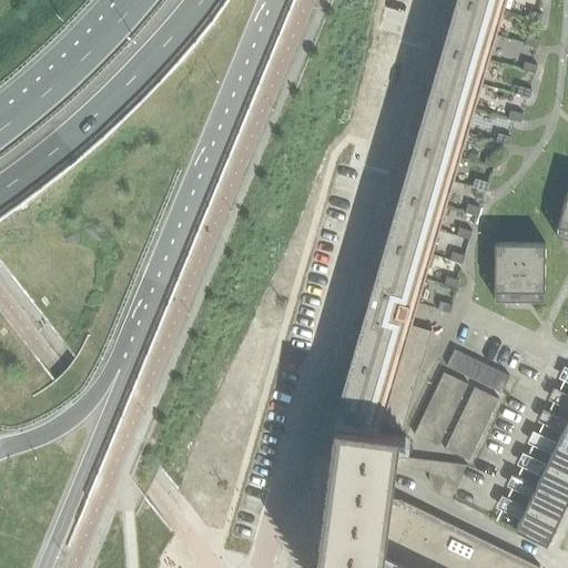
[(334,412),(395,429),(403,430),(432,332),(409,325),(504,0),(454,0),(369,292),(377,294),(374,306),(366,304),(334,412)]
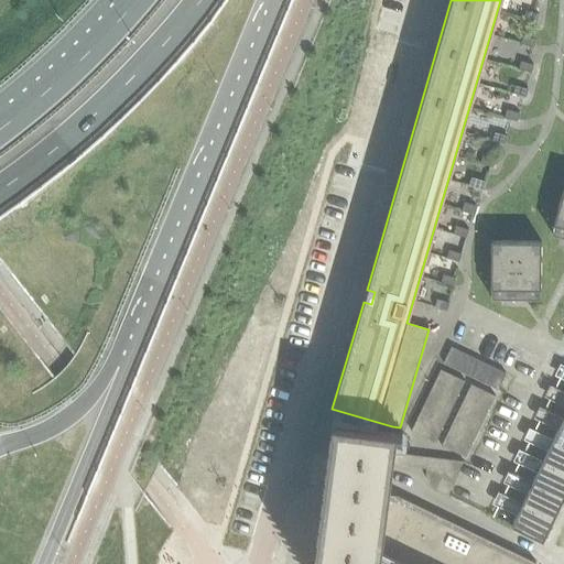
[(535,22),(538,14),(525,10),(523,18),(535,22)]
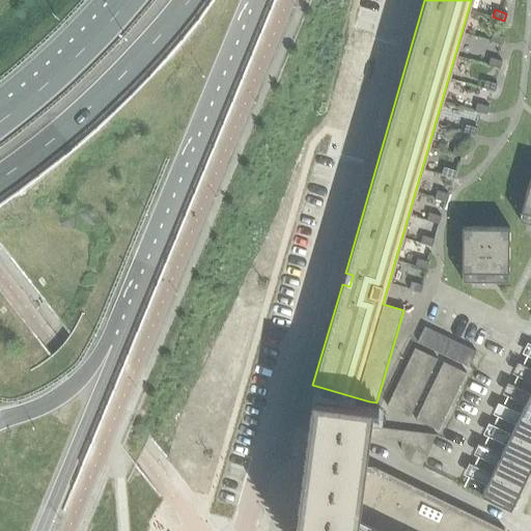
[(501,45),(503,37),(492,34),(490,42),(501,45)]
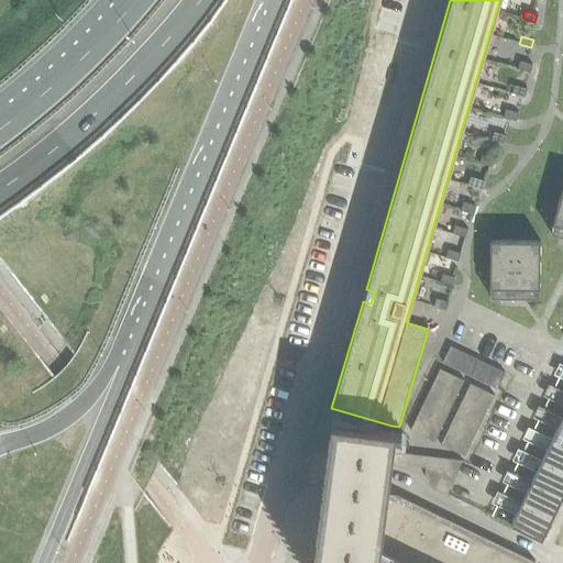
[(529,73),(531,65),(519,62),(517,69),(529,73)]
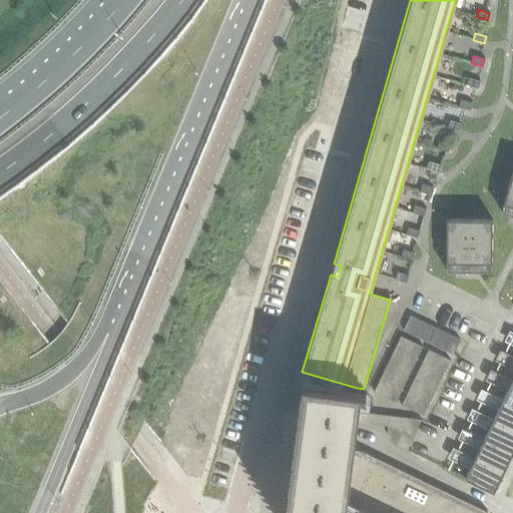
[(477,89),(479,82),(468,79),(466,86),(477,89)]
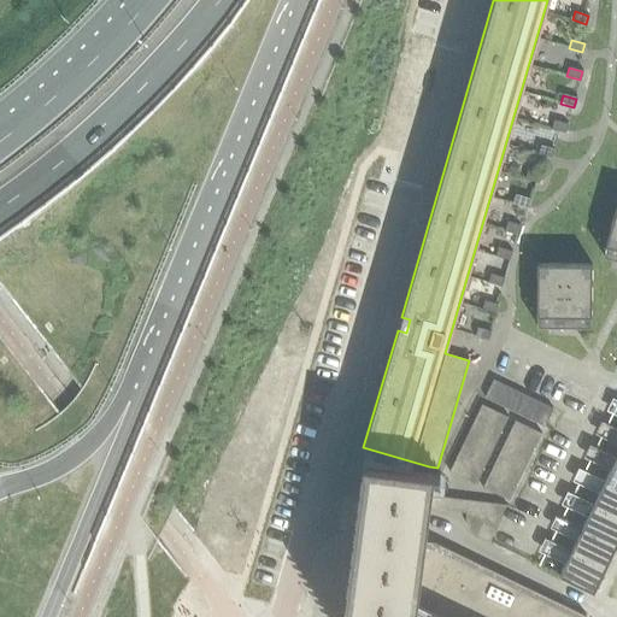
[(564,134),(566,125),(553,121),(551,129),(564,134)]
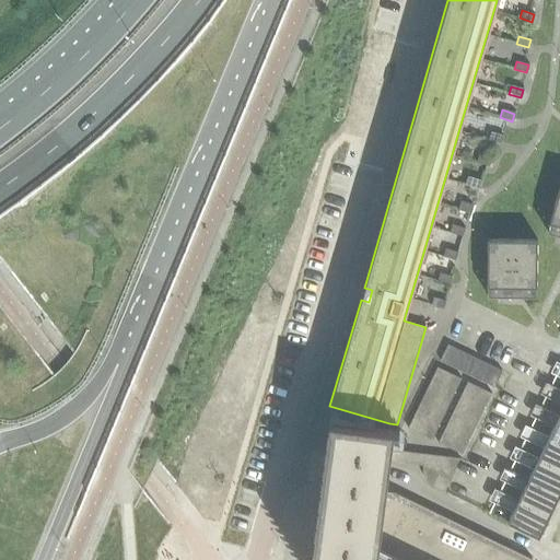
[(500,143),(502,136),(490,132),(488,140),(500,143)]
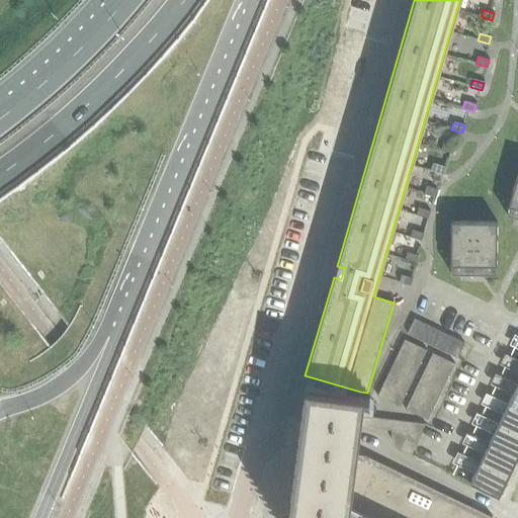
[(452,153),(454,146),(443,143),(441,150),(452,153)]
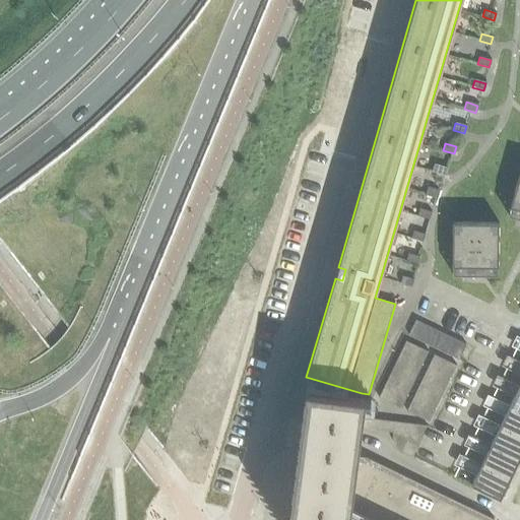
[(445,176),(447,168),(436,165),(434,172),(445,176)]
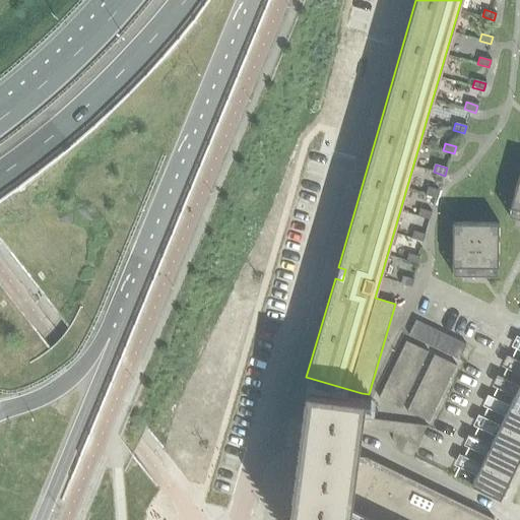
[(508,215),(512,217),(519,218),(519,170),(510,207),(508,215)]
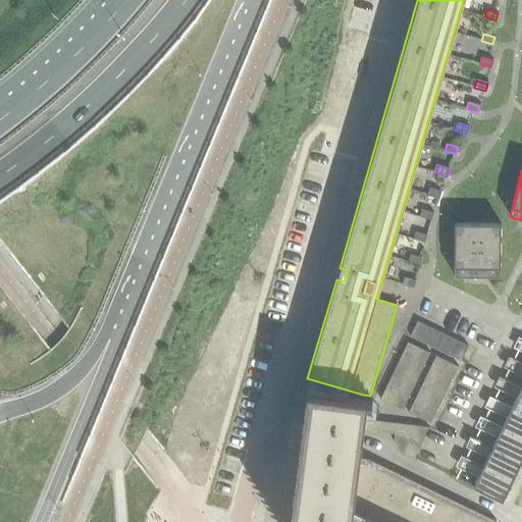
[(438,198),(440,191),(429,188),(427,195),(438,198)]
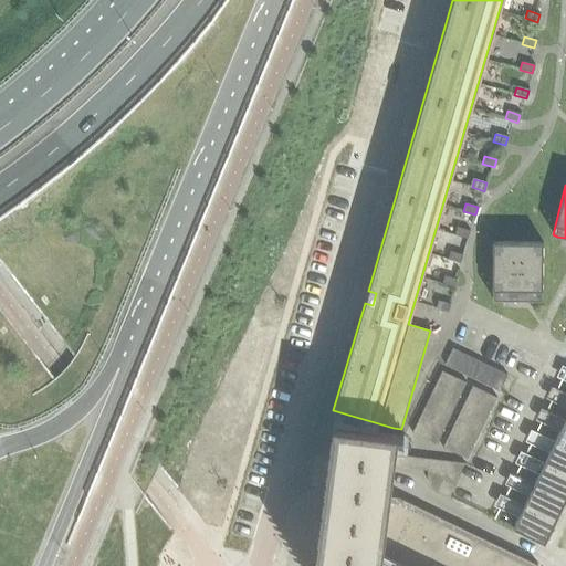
[(467,239),(469,230),(457,227),(454,234),(467,239)]
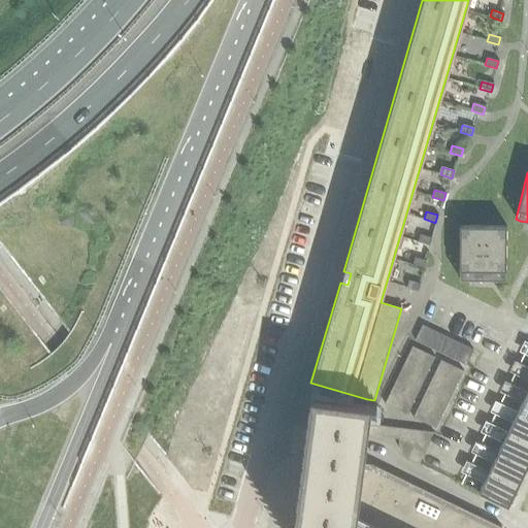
[(504,271),(505,271),(506,227),(459,226),(458,271),(459,271),(459,279),(504,281),(504,271)]
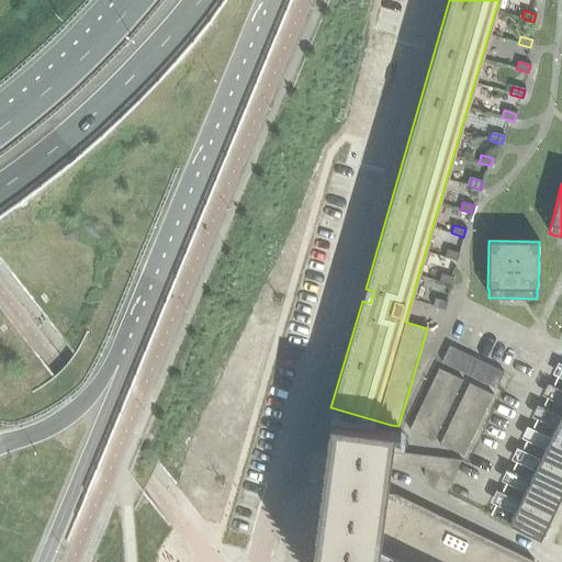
[(457,261),(459,254),(447,249),(445,257),(457,261)]
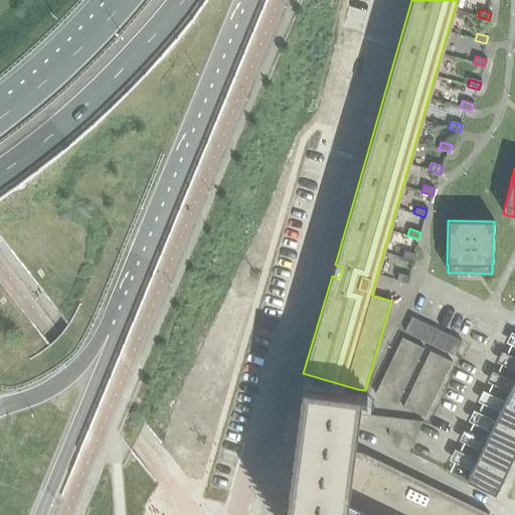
[(403,251),(401,259),(412,263),(414,254),(403,251)]
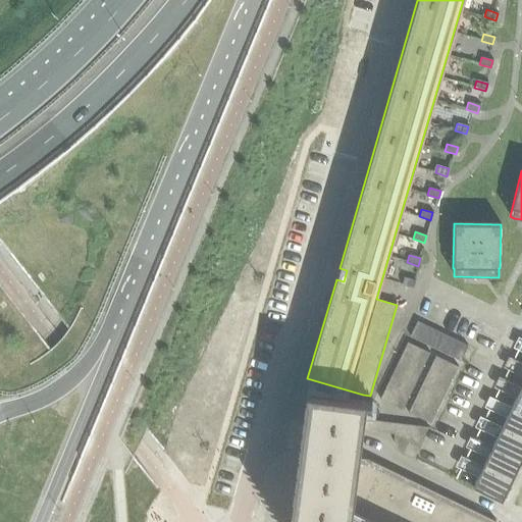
[(414,280),(403,277),(401,285),(412,289),(414,280)]
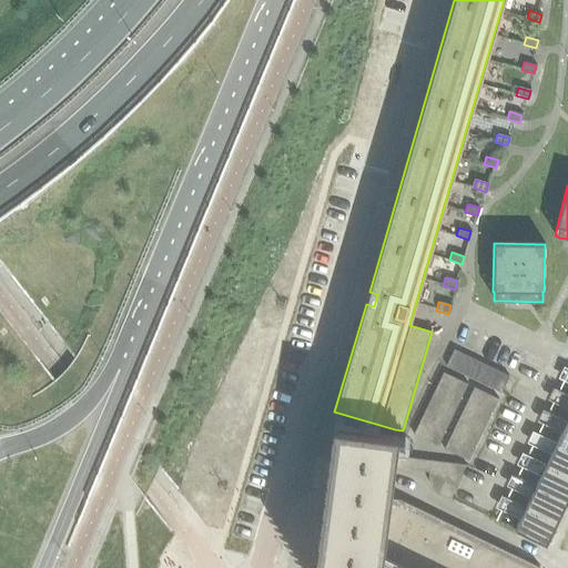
[(454,350),(446,366),(500,393),(508,376),(454,350)]
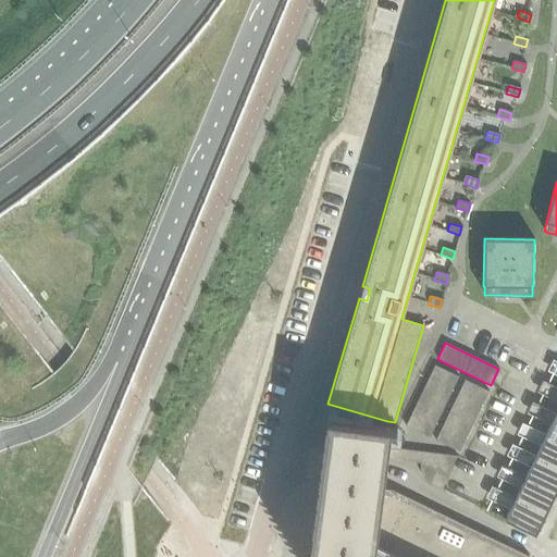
[(434,366),(405,425),(429,437),(458,376),(434,366)]
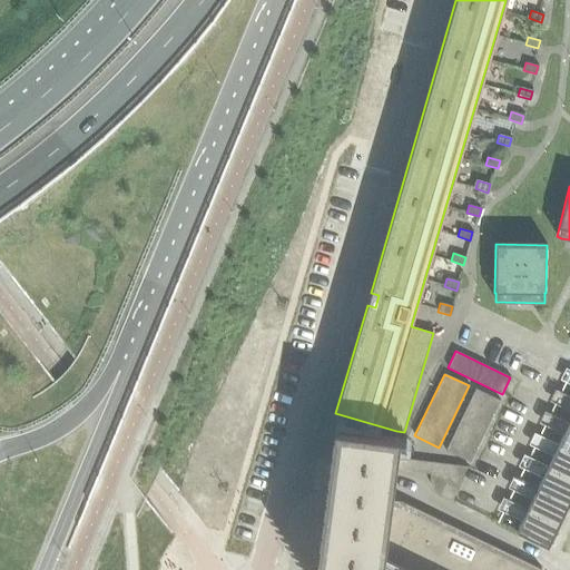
[(444,451),(470,462),(499,401),(474,389),(444,451)]
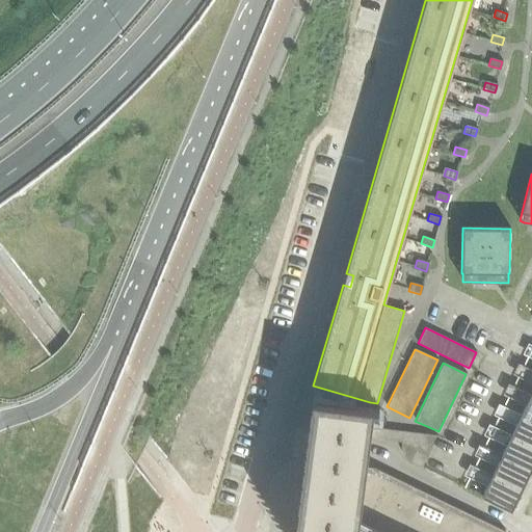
[(521,415),(531,420),(531,395),(530,395),(521,415)]
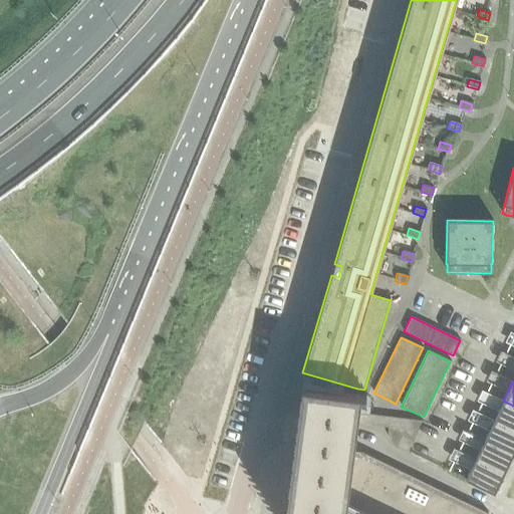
[(352,412),(353,406),(354,396),(365,397),(365,395),(302,387),(285,513),(486,513),(487,513),(361,452),(347,451),(350,423),(388,428),(396,446),(401,436),(412,441),(421,421),(422,421),(352,412)]
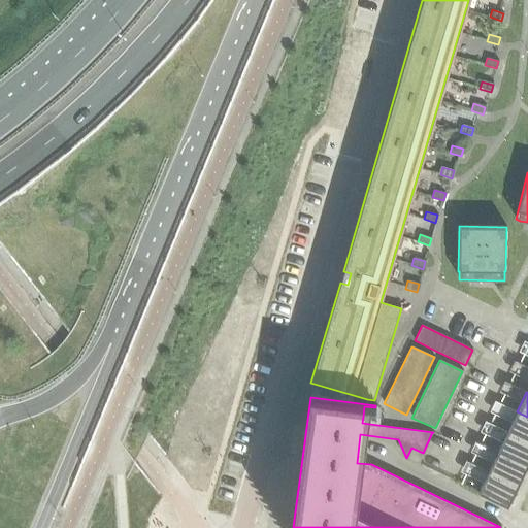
[(527,417),(517,411),(507,432),(527,441),(527,417)]
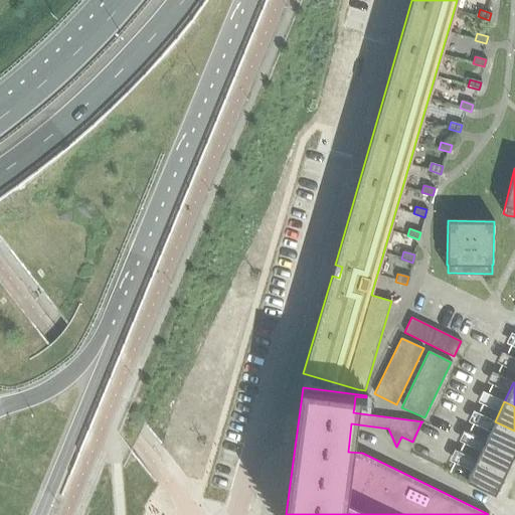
[(485,441),(514,455),(514,453),(514,431),(495,421),(485,441)]
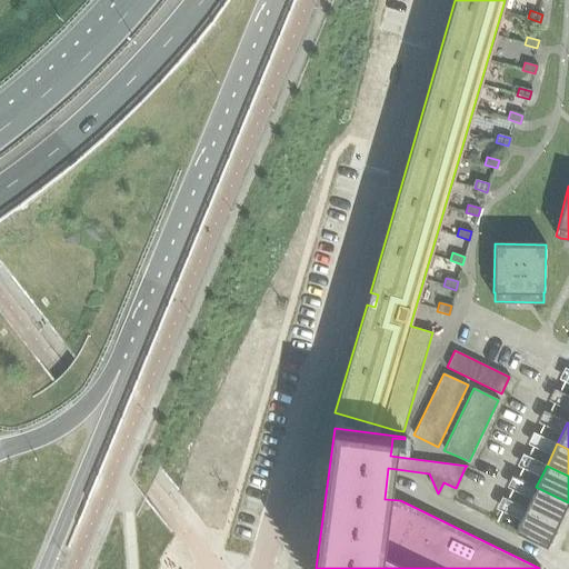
[(450,500),(456,488),(443,482),(438,493),(438,495),(450,500)]
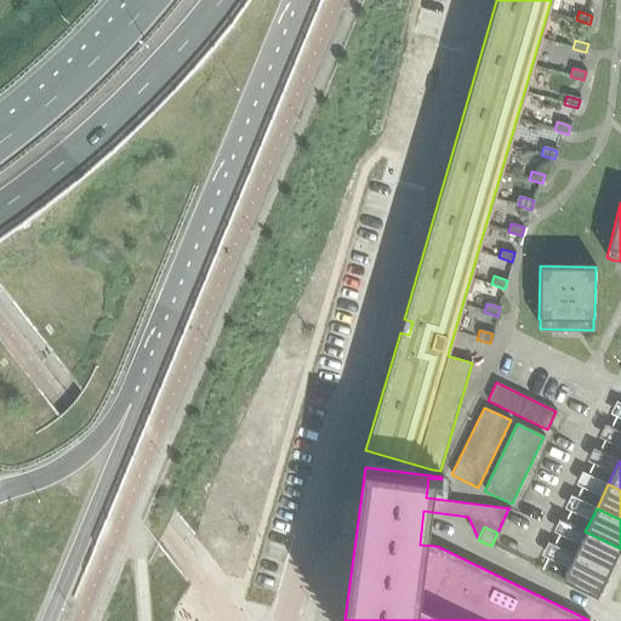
[(585,531),(574,556),(609,573),(620,548),(585,531)]
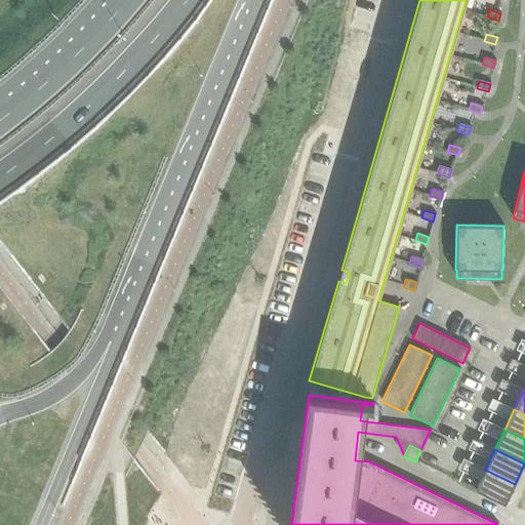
[(475,490),(505,505),(515,484),(485,470),(475,490)]
